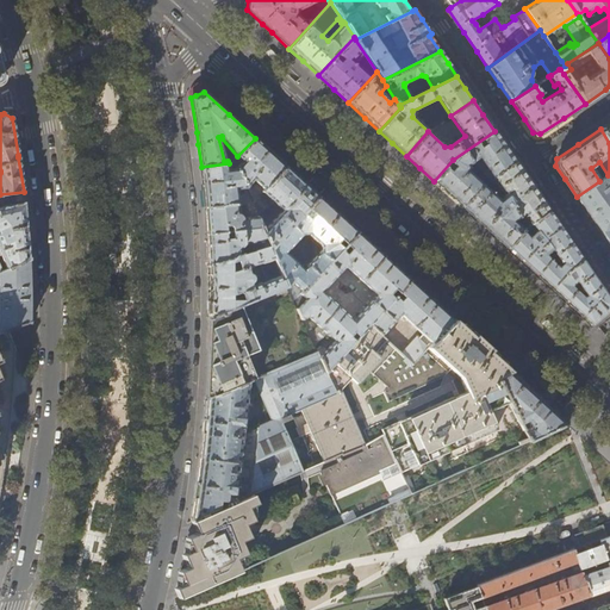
[(492,178),(515,162),(504,145),(495,131),(453,160),(434,181),(447,194),(461,206),(481,185),(485,182),(492,178)]
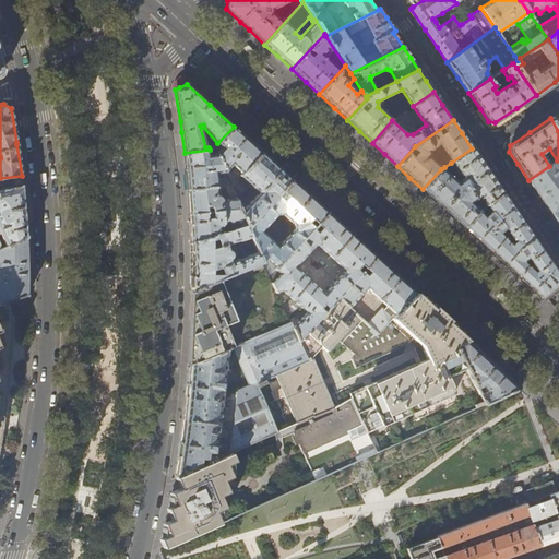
[(232,185),(261,152),(247,139),(234,127),(217,143),(213,150),(232,185)]
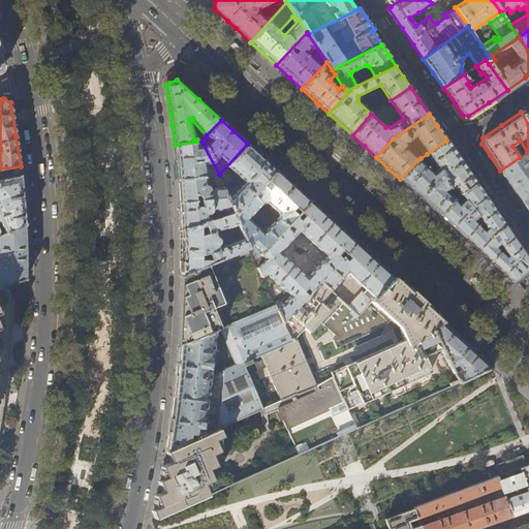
[(427,154),(436,165),(432,168),(421,158),(417,160),(400,179),(419,196),(439,215),(455,198),(476,183),(461,161),(446,141),(427,154)]
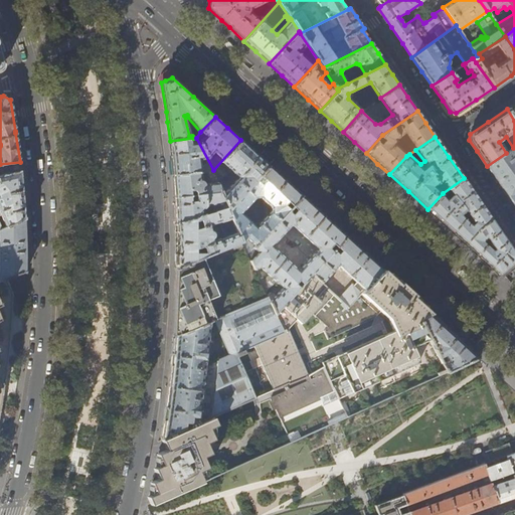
[(213,170),(196,138),(193,138),(170,141),(170,142),(172,159),(173,176),(212,171),(213,170)]
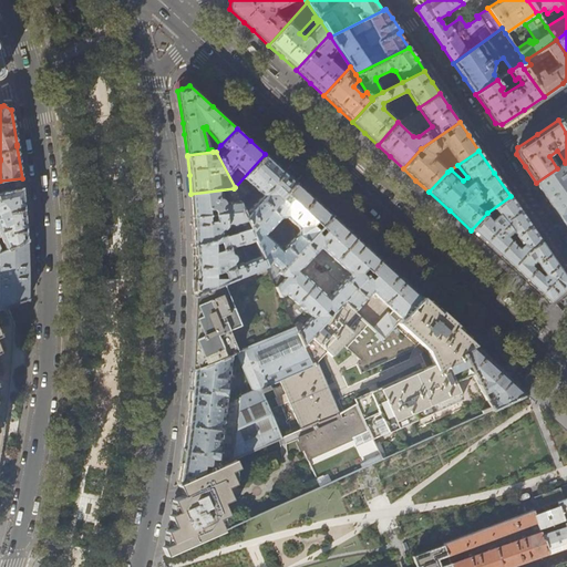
[(280,168),(265,154),(235,187),(234,188),(239,202),(253,187),(261,195),(244,214),(249,229),(250,232),(296,183),(280,168)]
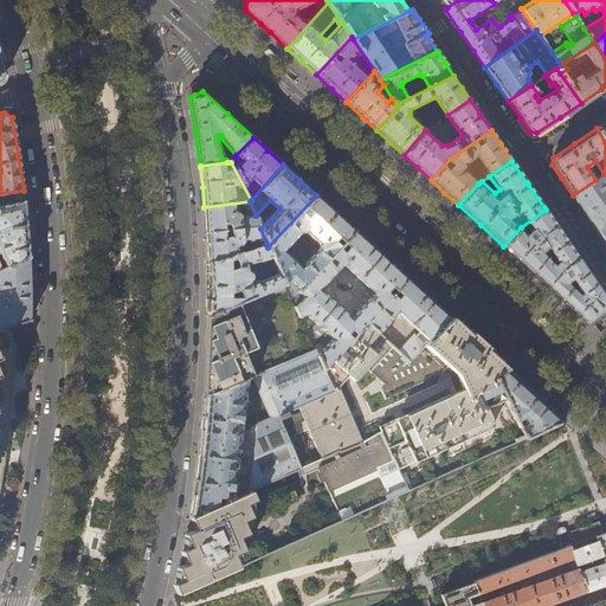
[(605,172),(604,174),(595,180),(573,195),(587,216),(605,243),(605,172)]
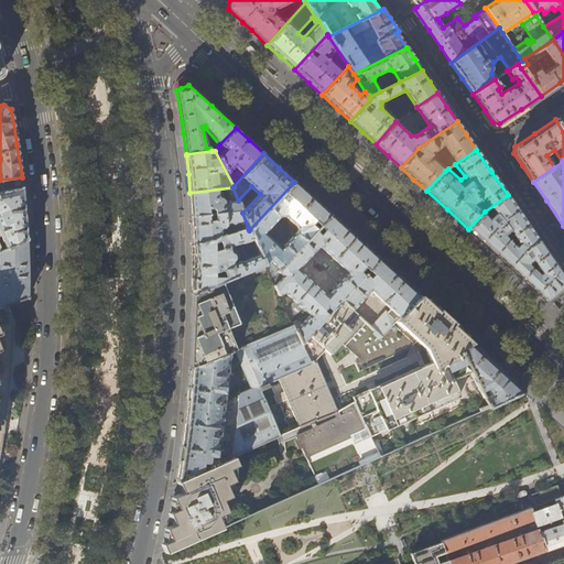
[(0,180),(0,251),(26,239),(26,232),(25,215),(25,207),(24,195),(23,188),(22,177),(0,180)]
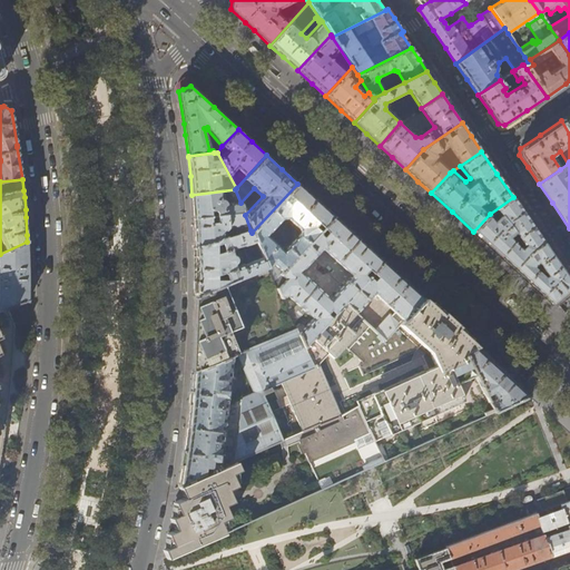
[(274,281),(333,216),(312,197),(297,184),(252,233),(267,267),(274,281)]
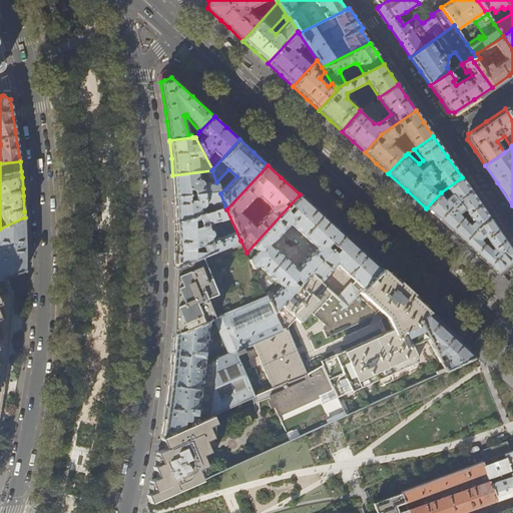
[(174,197),(219,191),(216,182),(211,170),(172,175),(173,183),(174,197)]
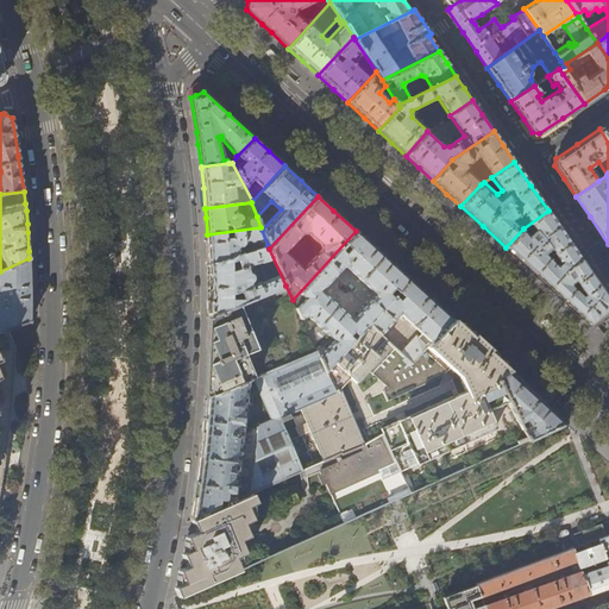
[(590,325),(608,308),(608,300),(595,280),(558,226),(548,211),(523,228),(506,248),(544,282),(584,319),(590,325)]
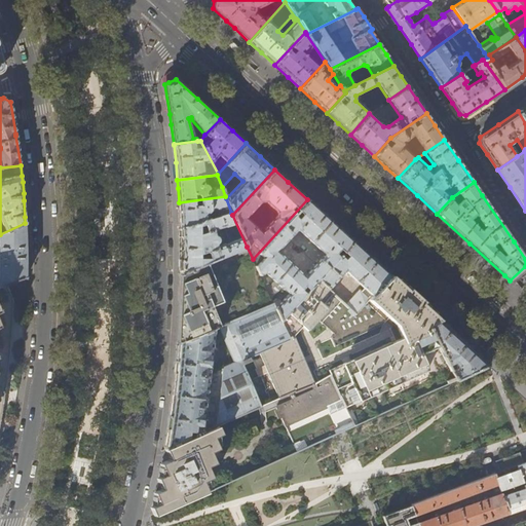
[(226,198),(225,196),(179,202),(180,219),(180,227),(208,219),(207,213),(208,212),(209,211),(210,210),(210,212),(217,211),(219,217),(231,213),(226,198)]
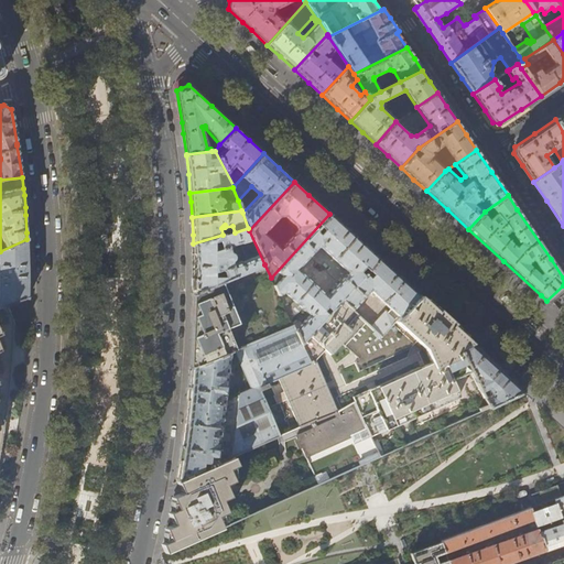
[(340,300),(378,259),(365,246),(344,227),(329,214),(271,278),(290,318),(300,306),(308,315),(301,323),(296,320),(291,322),(292,325),(301,343),(340,300)]
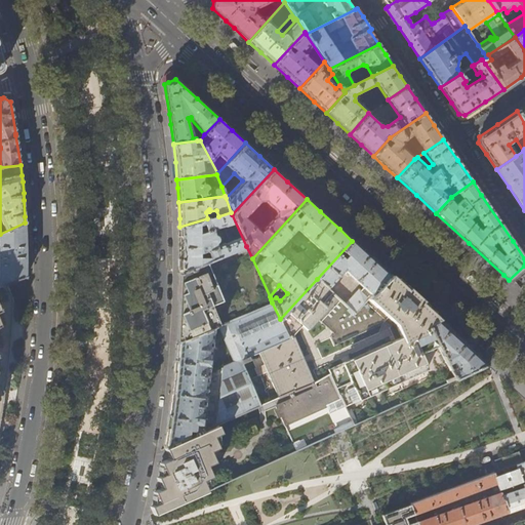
[(232,214),(231,212),(218,216),(207,218),(179,227),(180,247),(180,274),(246,246),(232,214)]
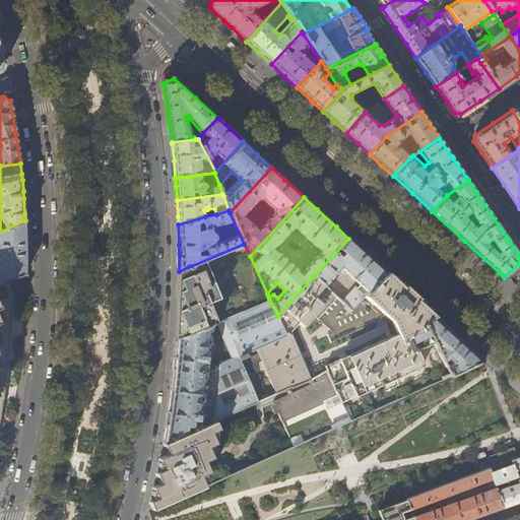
[(26,274),(25,259),(25,233),(24,220),(0,232),(0,283),(7,281),(26,274)]
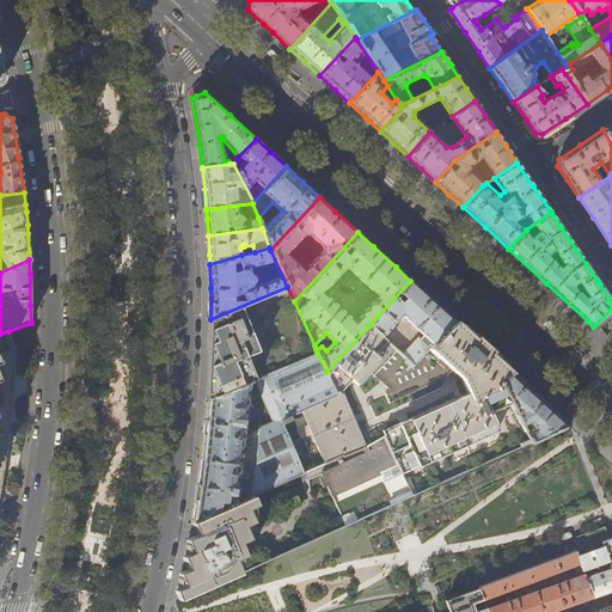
[(433,301),(410,281),(369,325),(381,336),(401,314),(423,335),(420,340),(417,337),(402,354),(412,365),(453,320),(433,301)]
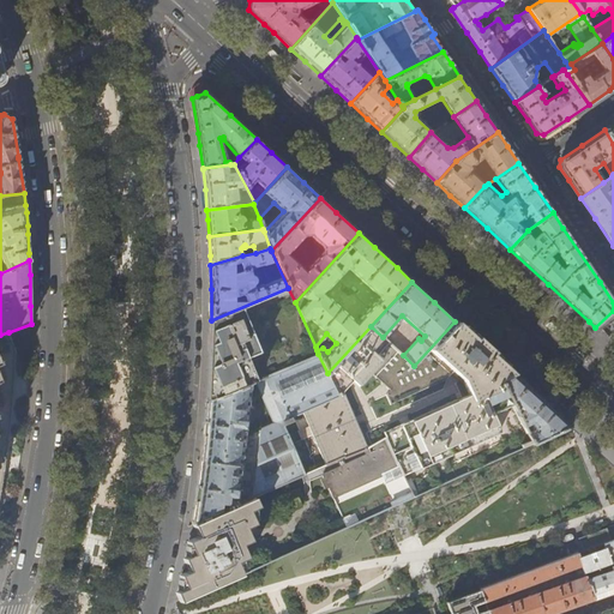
[(315,347),(295,302),(288,288),(211,320),(211,341),(210,356),(214,365),(210,366),(212,374),(210,375),(214,387),(209,390),(211,397),(208,399),(208,401),(251,383),(256,381),(318,354),(317,350),(315,347)]
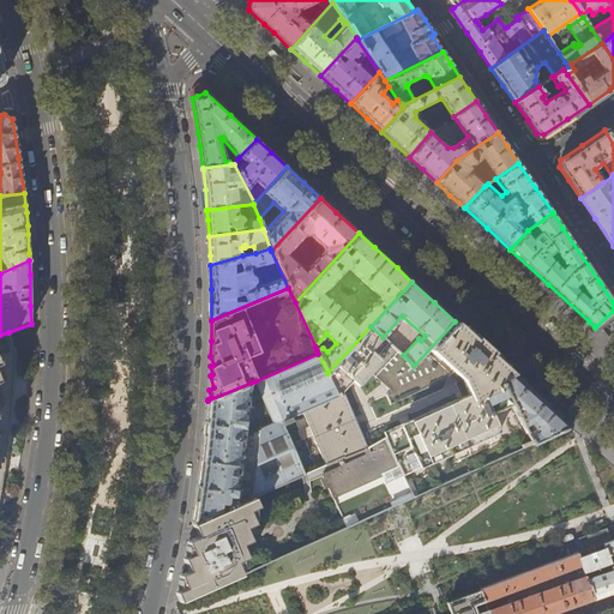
[(403,355),(383,337),(371,326),(327,373),(338,397),(302,413),(325,467),(365,449),(366,449),(343,392),(354,381),(359,386),(371,373),(390,391),(386,396),(391,405),(447,378),(453,371),(462,379),(464,397),(384,434),(386,438),(385,438),(403,476),(499,433),(489,414),(511,403),(499,380),(512,373),(505,367),(493,356),(455,321),(414,366),(403,355)]
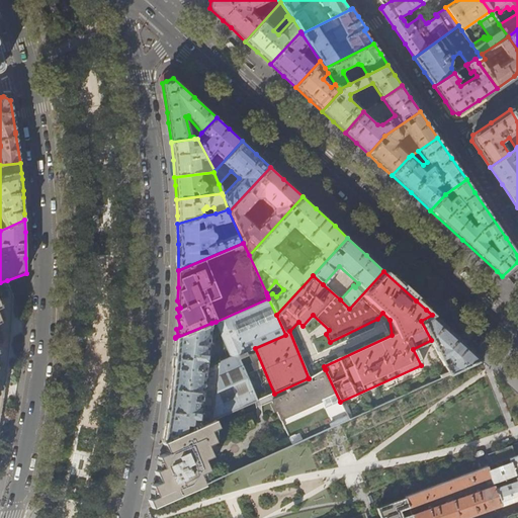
[(11,328),(12,299),(12,293),(9,286),(7,280),(0,282),(0,417),(4,394),(8,367),(10,338),(11,328)]
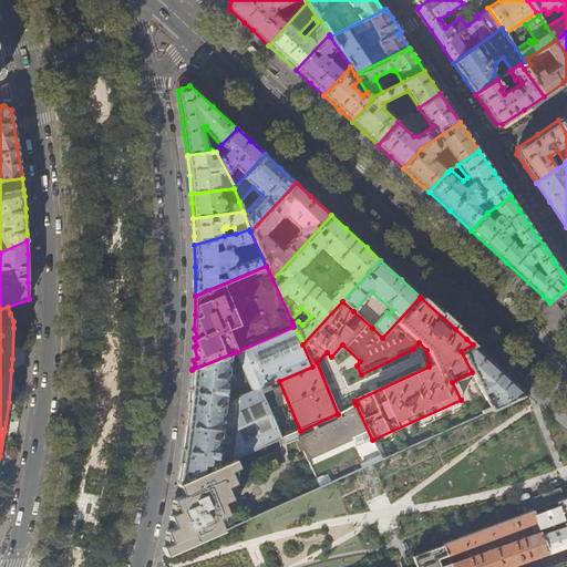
[(312,367),(302,344),(294,327),(236,352),(253,392),(259,390),(279,381),(312,367)]
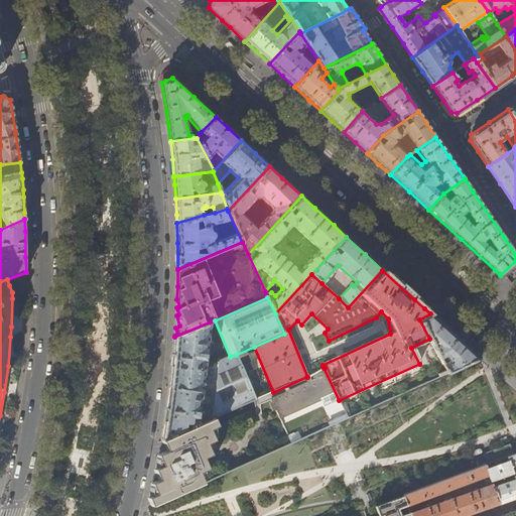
[(454,335),(430,313),(419,319),(429,339),(439,359),(444,357),(446,359),(446,362),(442,364),(447,373),(479,358),(454,335)]
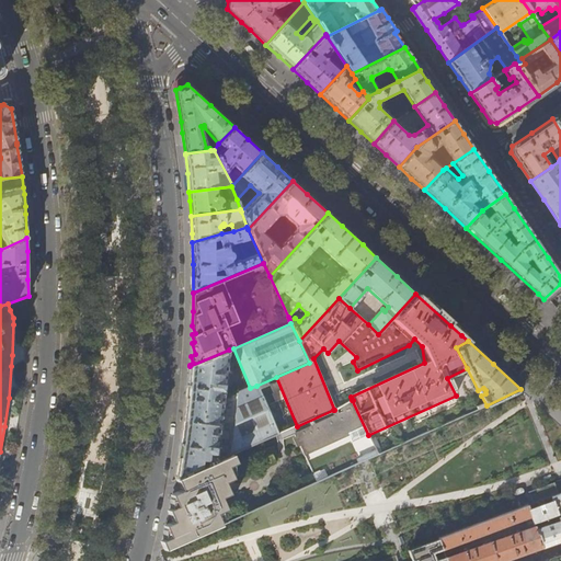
[(229,350),(190,366),(190,371),(189,385),(187,393),(185,412),(184,421),(219,428),(222,400),(229,350)]
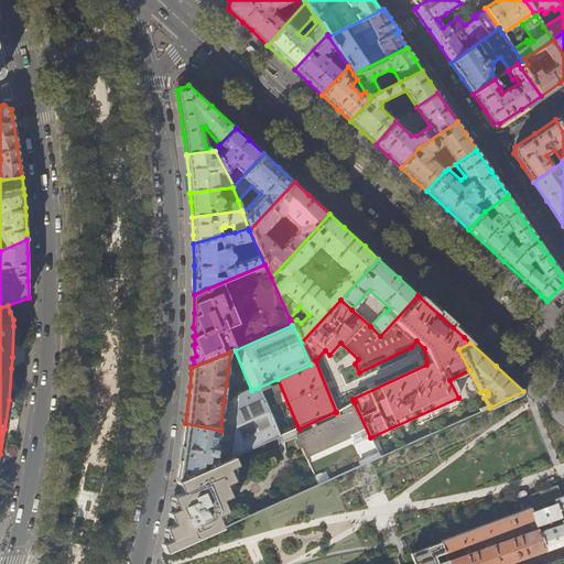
[(258,388),(251,390),(224,402),(220,431),(185,423),(184,436),(181,459),(180,467),(176,481),(232,457),(279,437),(258,388)]
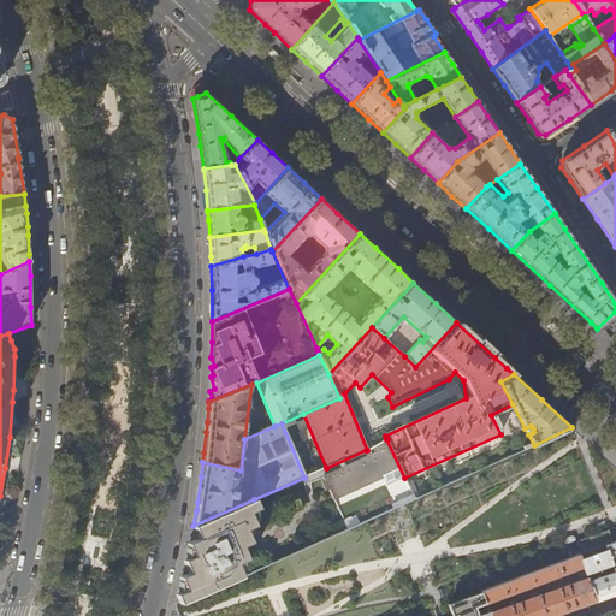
[(386,439),(367,450),(366,450),(326,468),(320,471),(343,521),(329,527),(332,535),(414,498),(404,478),(386,439)]
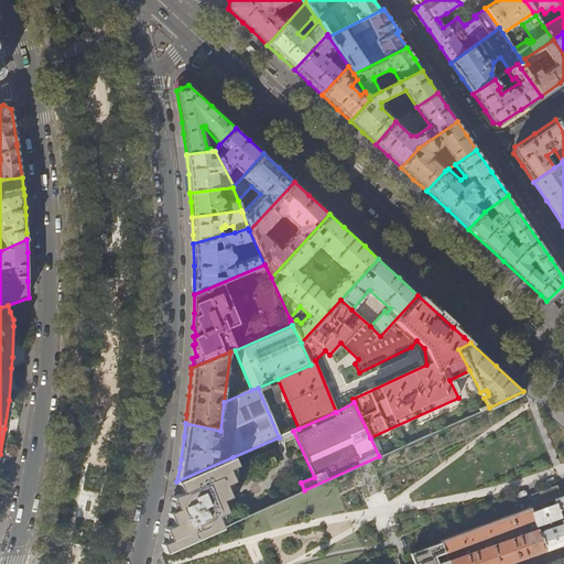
[(262,462),(267,470),(279,465),(273,452),(262,456),(264,461),(262,462)]
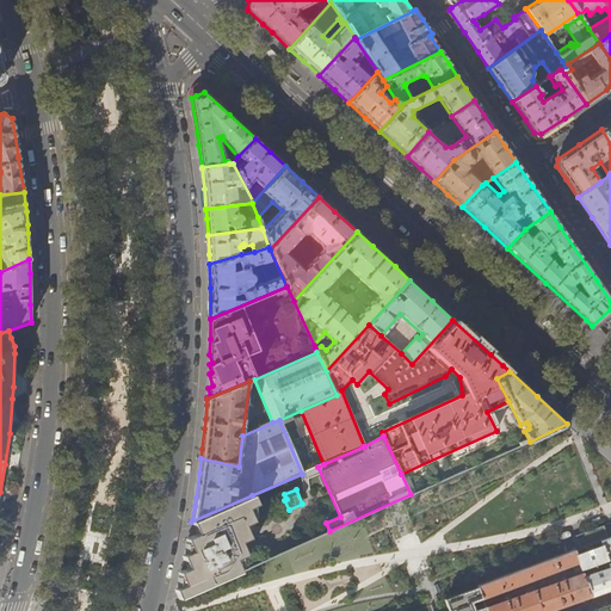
[(252,495),(191,522),(197,534),(190,537),(187,538),(195,550),(185,554),(191,567),(181,571),(186,584),(177,588),(181,597),(239,572),(234,560),(244,555),(239,543),(247,538),(242,526),(252,522),(246,510),(255,505),(252,495)]
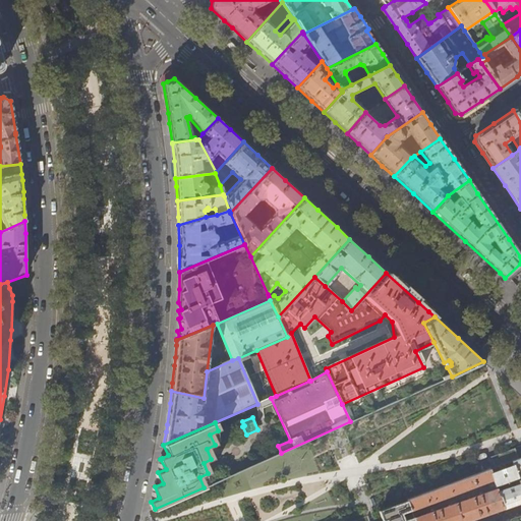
[(520,458),(512,462),(514,466),(518,478),(519,481),(520,486),(520,458)]
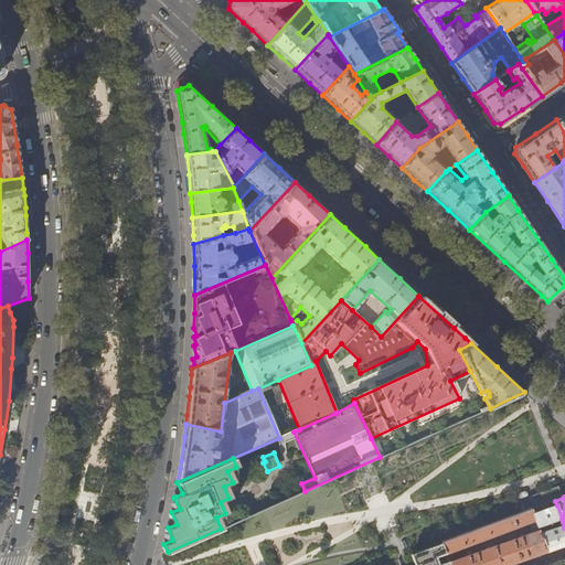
[(557,505),(532,514),(536,528),(562,519),(557,505)]
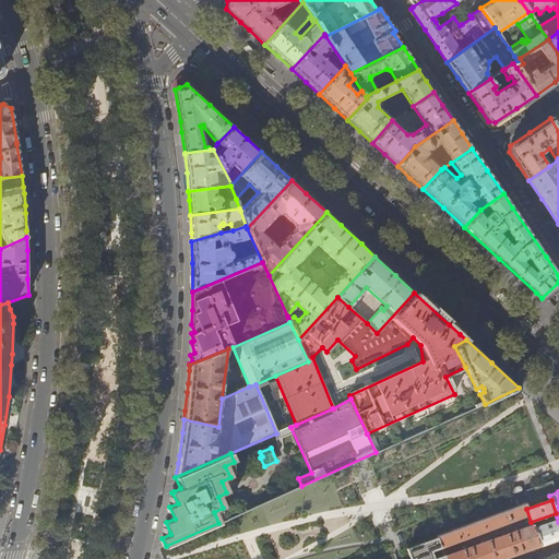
[(526,509),(525,504),(437,537),(441,548),(522,519),(525,527),(444,556),(444,558),(502,558),(524,551),(539,546),(533,528),(531,522),(526,509)]
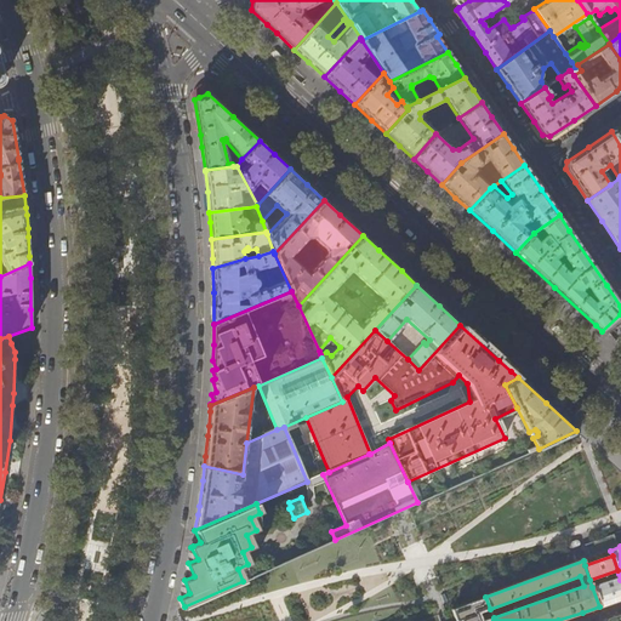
[(614,579),(592,587),(599,607),(615,602),(620,598),(620,580),(619,574),(613,575),(614,579)]
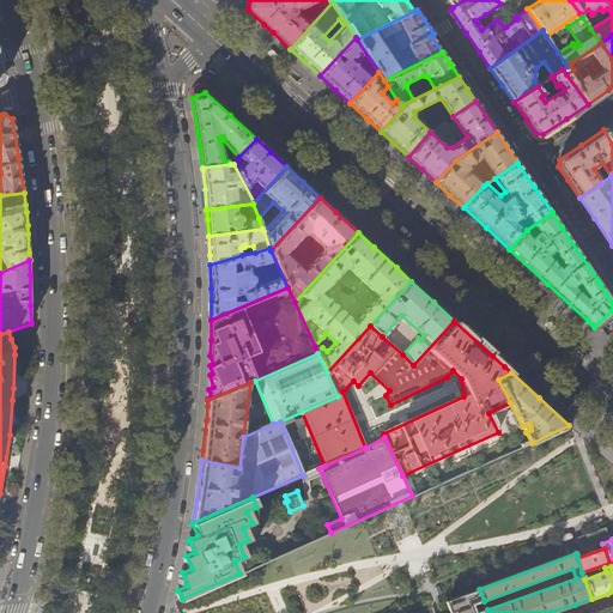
[(479,589),(462,595),(447,601),(450,612),(451,612),(455,612),(487,612),(487,610),(484,601),(479,589)]
